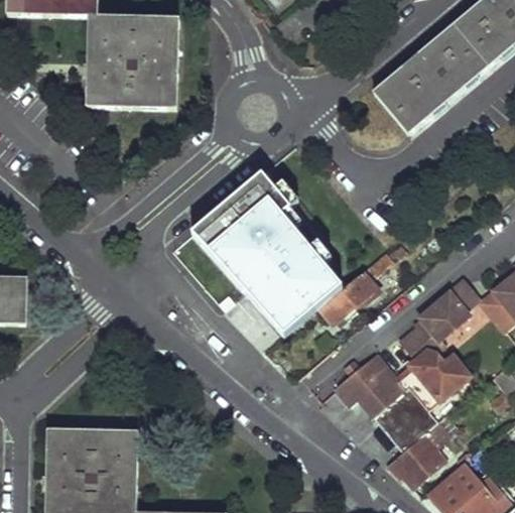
[(8,0),(8,16),(88,18),(87,110),(177,111),(179,20),(101,18),(101,0),(8,0)]
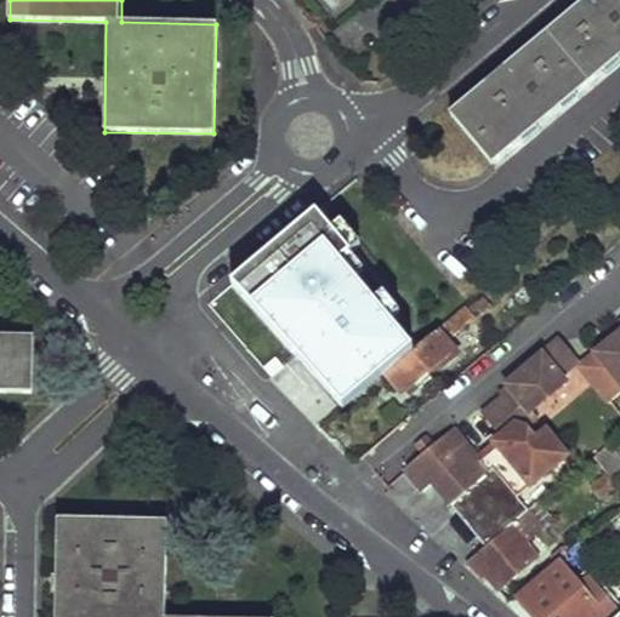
[(580,0),(448,112),(488,160),(619,50),(619,0),(580,0)]
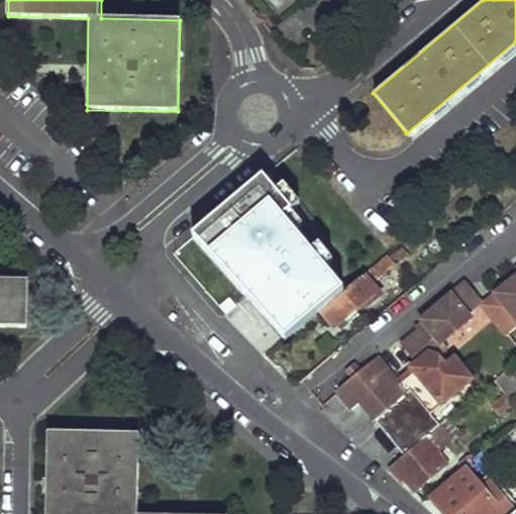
[(515,272),(492,291),(515,319),(515,263),(511,268),(515,272)]
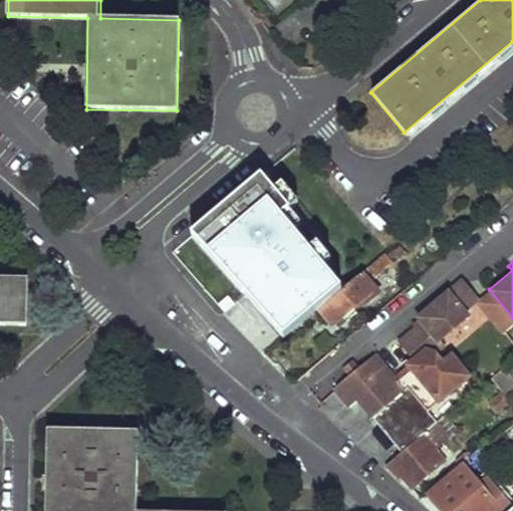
[(356,272),(313,307),(328,323),(356,299),(359,302),(374,291),(356,272)]
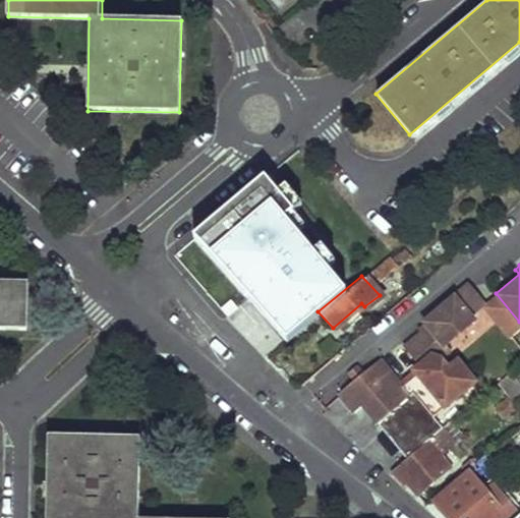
[(0,330),(25,331),(25,279),(0,278),(0,330)]
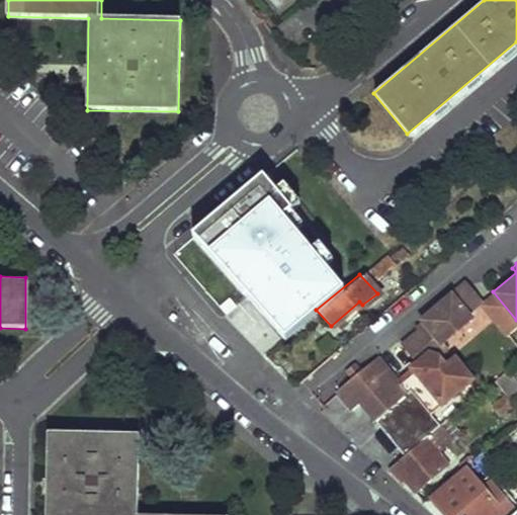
[(371,354),(332,387),(349,406),(358,398),(373,415),(377,421),(402,450),(435,423),(425,412),(425,411),(467,376),(450,356),(440,363),(432,353),(442,345),(438,340),(468,316),(463,310),(479,297),(463,279),(418,317),(422,323),(400,340),(415,359),(408,365),(411,368),(394,381),(371,354)]
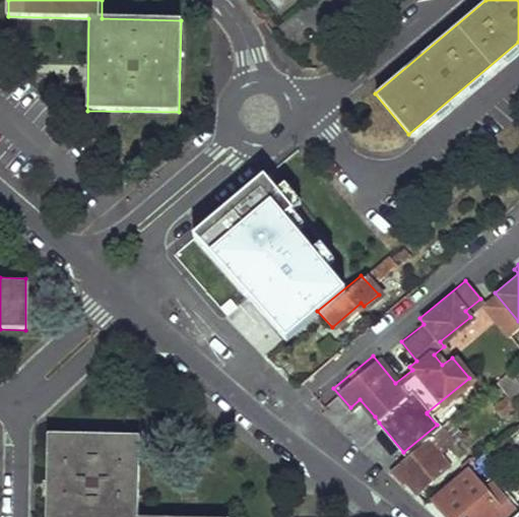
[(318,342),(325,351),(334,344),(327,335),(318,342)]
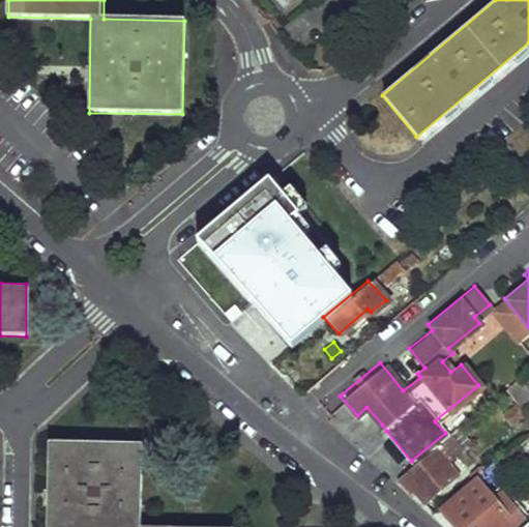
[(498,389),(511,405),(516,409),(528,398),(528,388),(517,374),(498,389)]
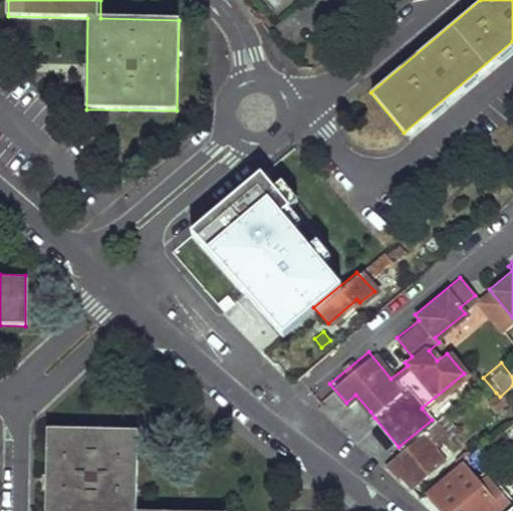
[(496,393),(483,404),(491,413),(504,402),(500,397),(496,393)]
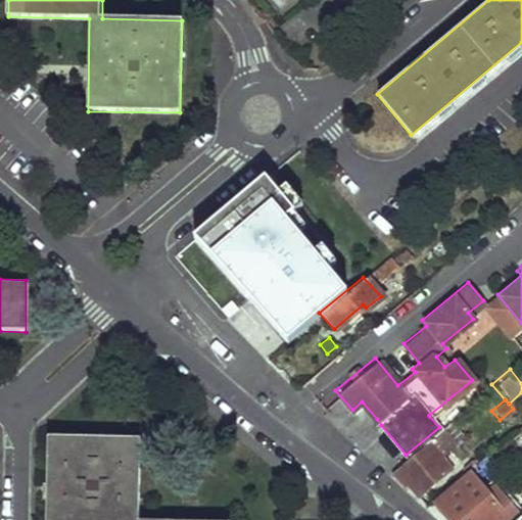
[(406,455),(390,467),(402,480),(406,478),(416,490),(448,464),(435,446),(447,437),(439,427),(406,455)]
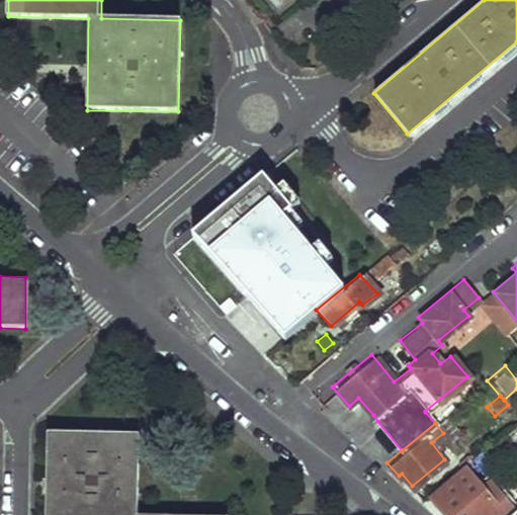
[(516,423),(502,435),(516,453),(516,423)]
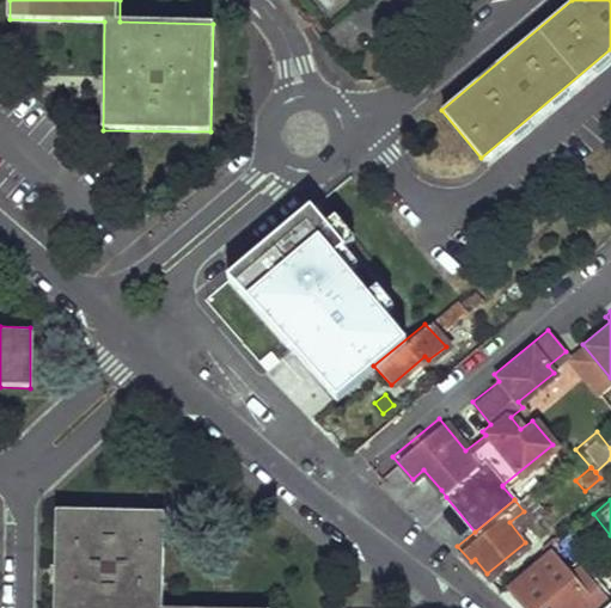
[(266,607),(267,606),(162,603),(163,508),(54,508),(50,607),(266,607)]
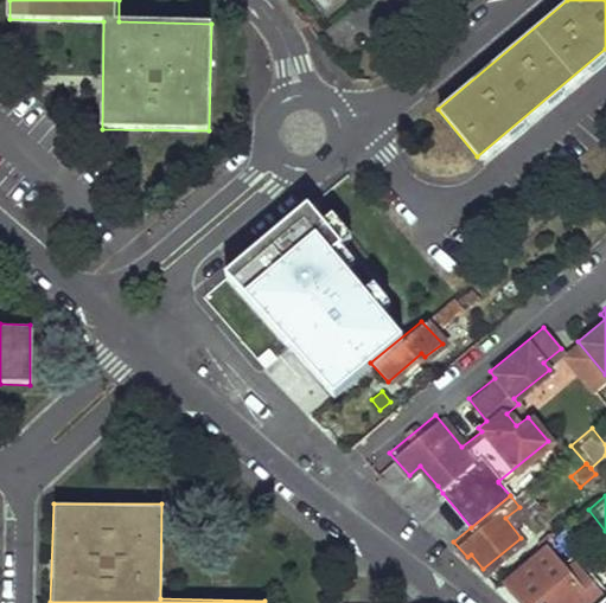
[(554,521),(527,541),(533,549),(560,528),(554,521)]
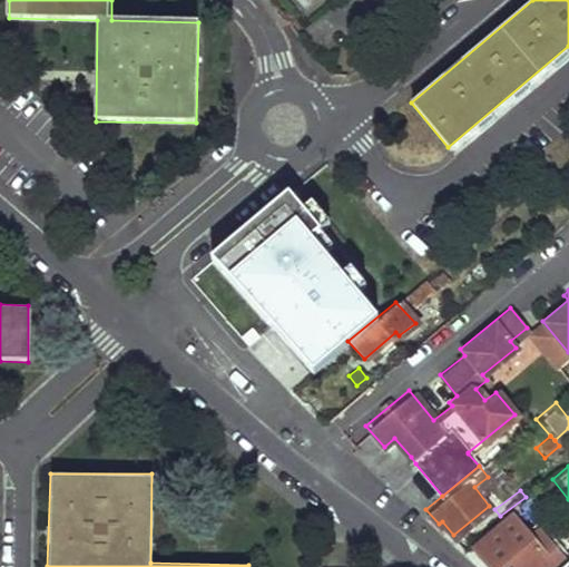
[(470,543),(490,566),(551,566),(561,560),(546,540),(538,546),(517,519),(533,506),(526,497),(500,516),(470,543)]
